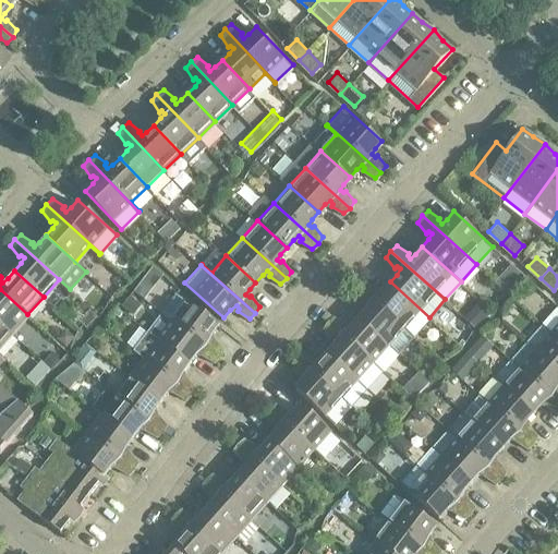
[(429,317),(390,281),(384,289),(378,293),(376,290),(377,288),(365,280),(359,286),(413,335),(429,317)]
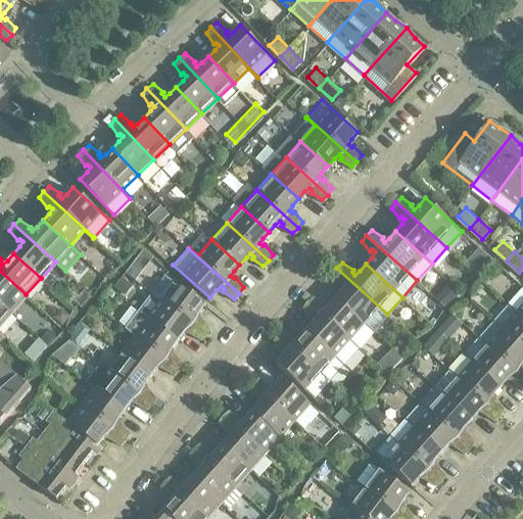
[(387,314),(336,268),(332,274),(340,284),(342,283),(345,285),(342,290),(336,297),(373,330),(387,314)]
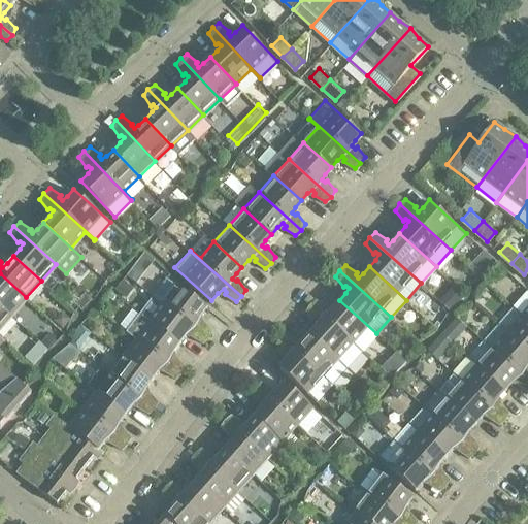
[(26,297),(0,273),(0,303),(11,314),(26,297)]
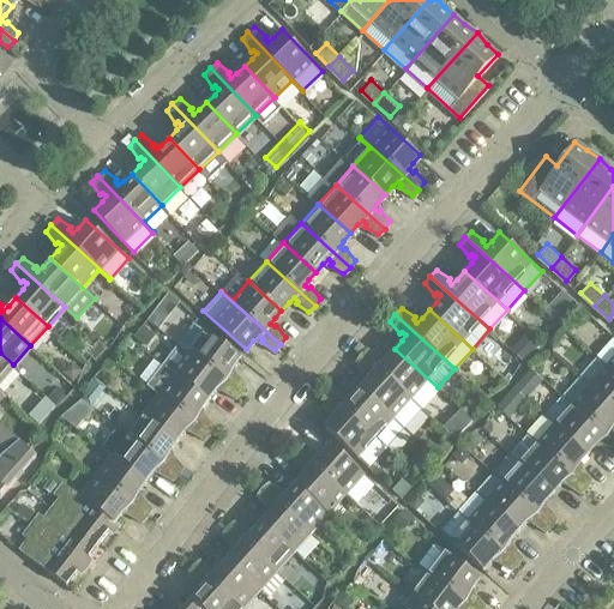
[(240,355),(194,320),(178,342),(242,390),(246,383),(235,372),(234,373),(229,371),(233,365),(240,355)]
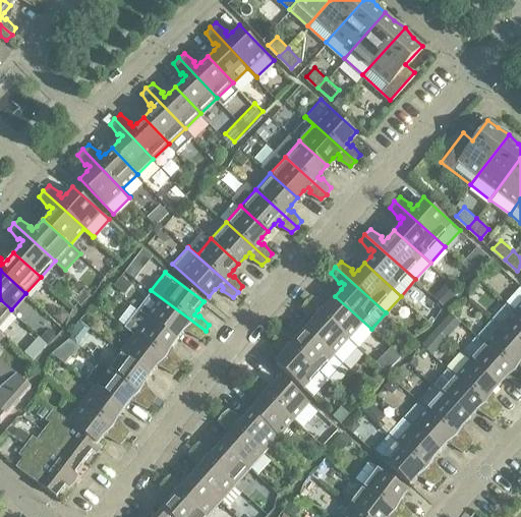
[(520,284),(506,301),(520,314),(520,284)]
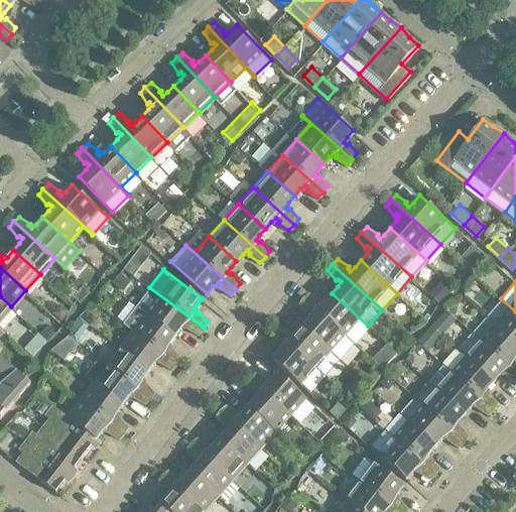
[(204,328),(149,287),(136,304),(146,311),(175,334),(180,327),(185,323),(187,326),(186,328),(198,334),(204,328)]
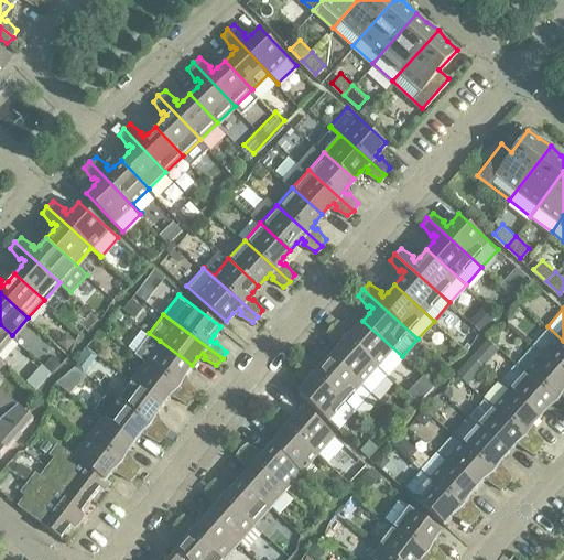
[(402,356),(362,321),(356,327),(351,332),(348,329),(349,326),(337,320),(331,324),(386,374),(402,356)]
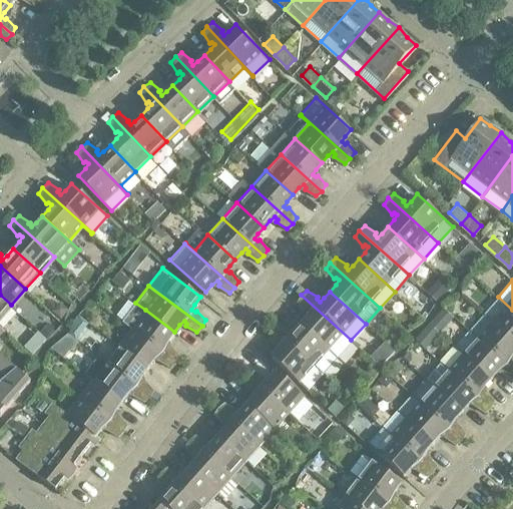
[(0,317),(11,305),(0,295),(0,317)]
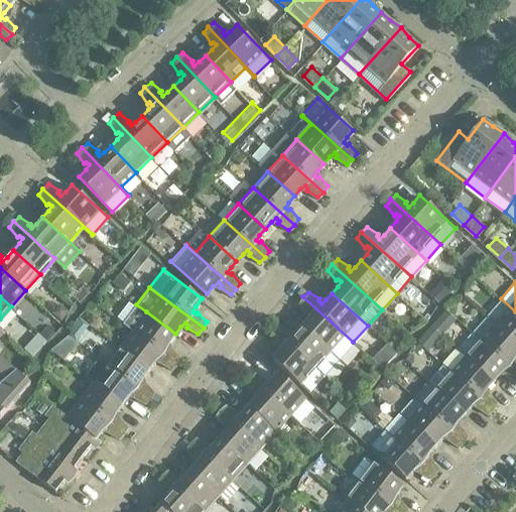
[(353,342),(302,296),(299,302),(307,312),(308,311),(311,313),(308,318),(302,326),(339,358),(353,342)]
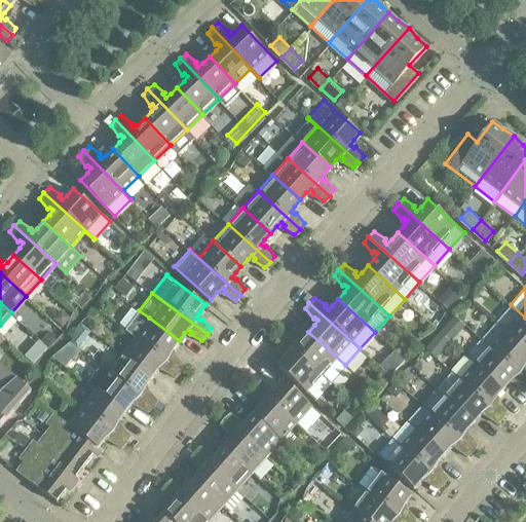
[(525,318),(511,304),(496,321),(525,347),(525,318)]
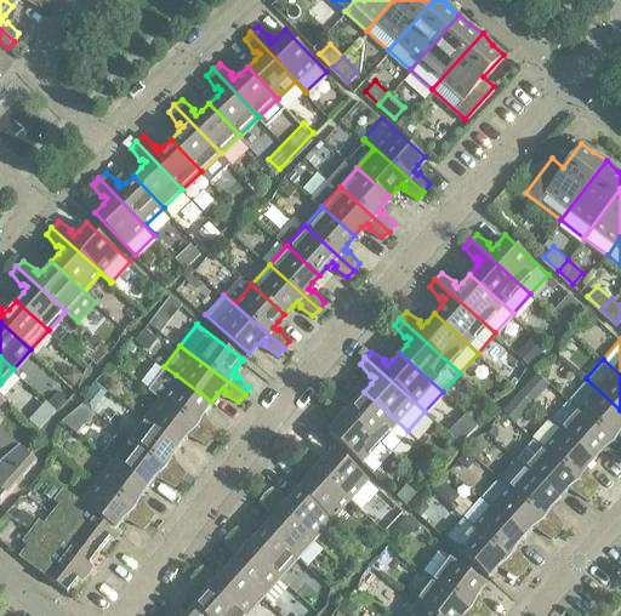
[(211,401),(176,375),(164,366),(148,387),(160,395),(212,437),(217,428),(206,417),(205,420),(200,417),(204,410),(211,401)]
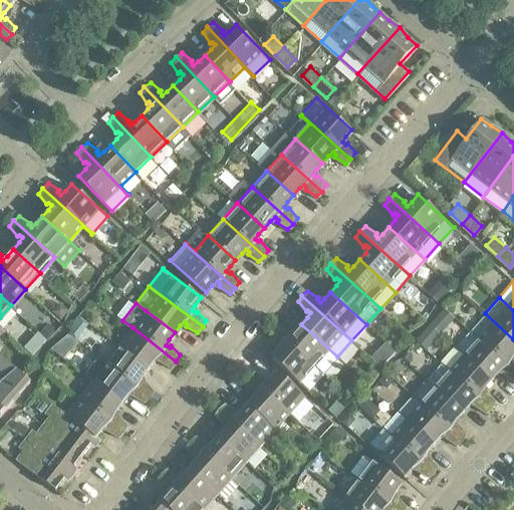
[(513,339),(485,313),(470,329),(513,367),(513,358),(511,356),(513,352),(513,339)]
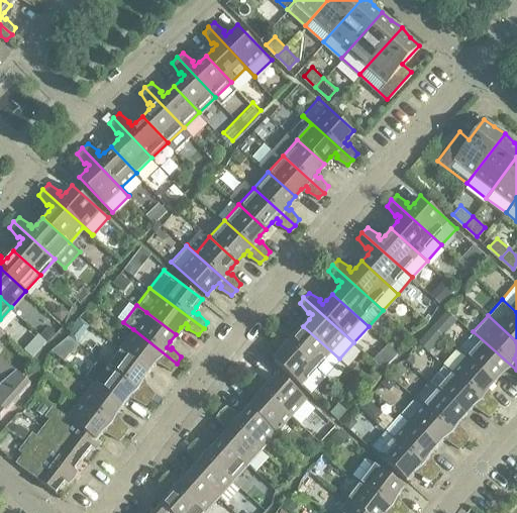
[(339,358),(303,326),(297,333),(293,337),(290,333),(291,332),(280,325),(275,329),(325,375),(339,358)]
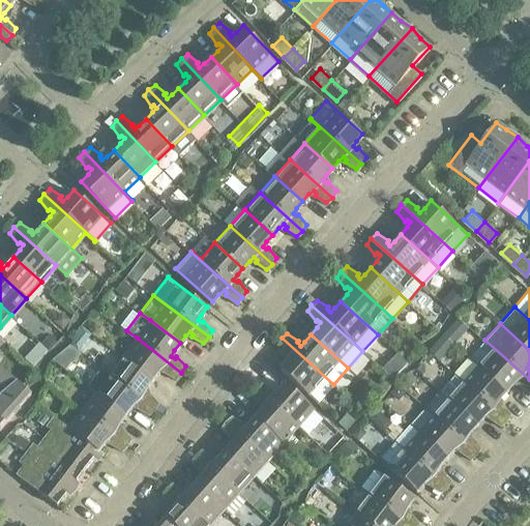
[(35,359),(49,345),(40,338),(27,352),(35,359)]
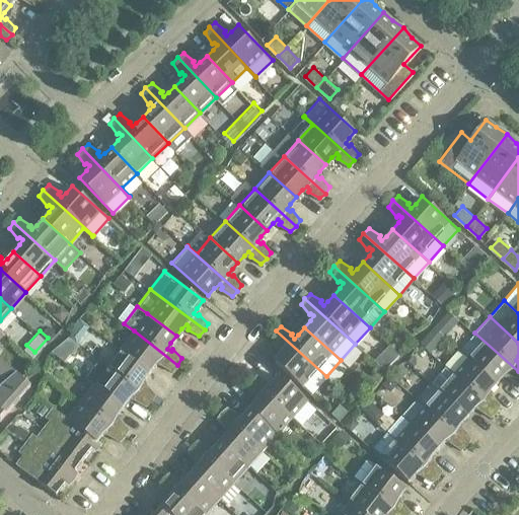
[(177,365),(134,330),(121,349),(150,371),(155,363),(159,359),(162,362),(161,364),(172,370),(177,365)]
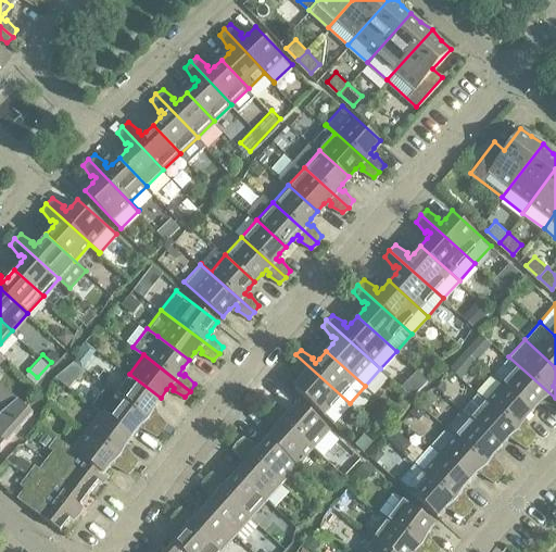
[(350,403),(295,354),(291,362),(300,373),(301,371),(305,373),(301,378),(294,387),(333,422),(350,403)]
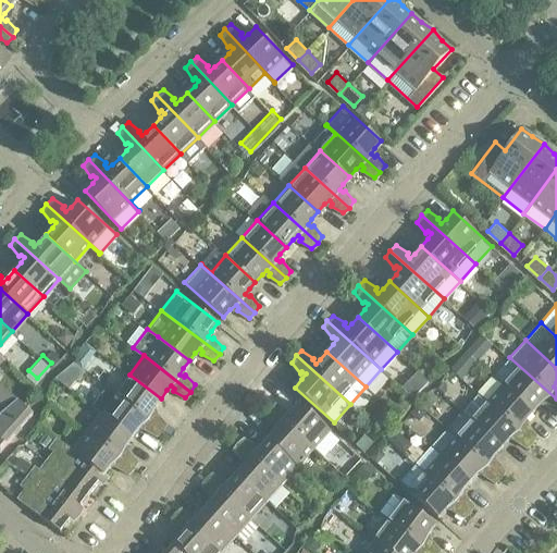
[(69,383),(86,368),(76,356),(59,372),(69,383)]
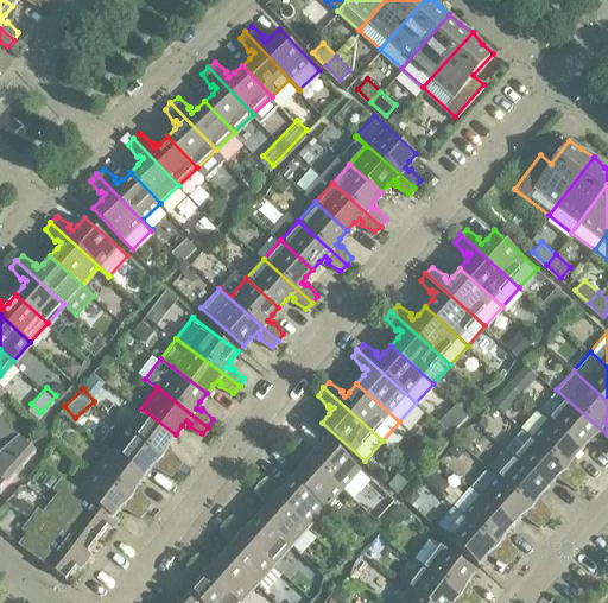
[(607,435),(556,389),(539,408),(582,446),(589,438),(595,435),(597,438),(596,439),(607,446),(607,435)]
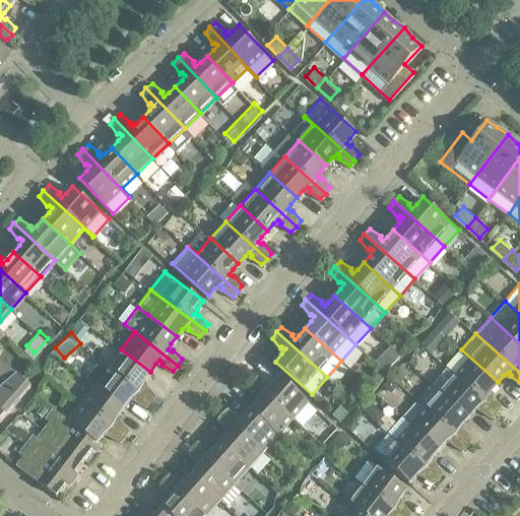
[(150,372),(121,349),(107,367),(151,400),(155,394),(146,385),(145,386),(141,384),(144,379),(150,372)]
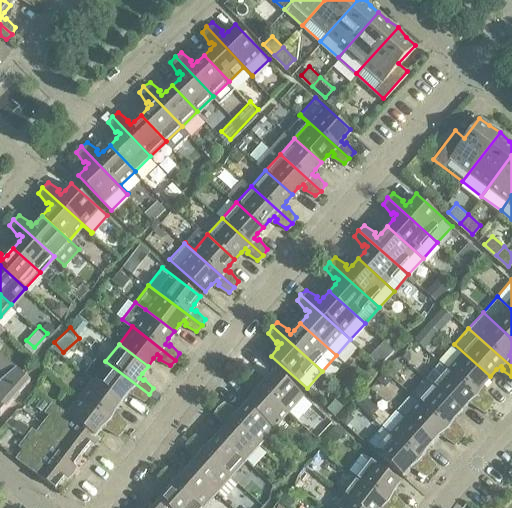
[(490,376),(454,344),(439,360),(489,405),(494,399),(486,389),(484,390),(481,388),(484,383),(490,376)]
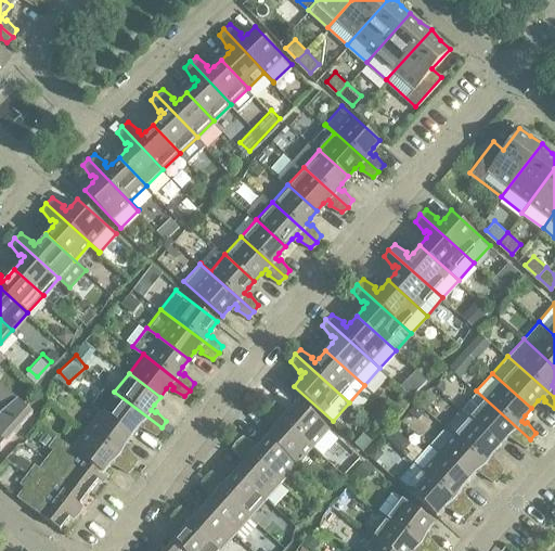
[(438,376),(436,384),(436,385),(442,387),(444,379),(438,376)]
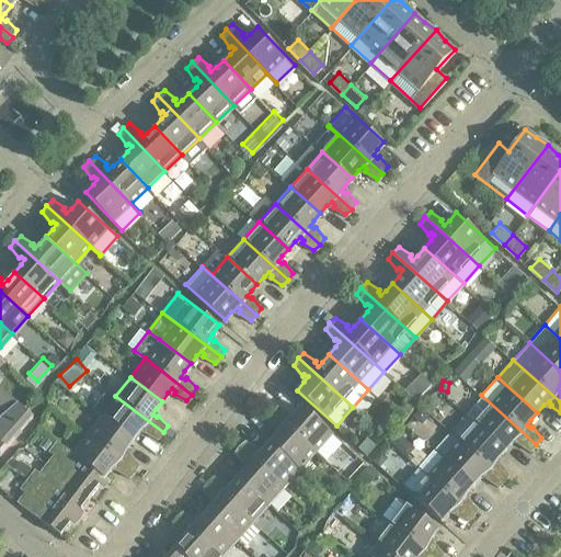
[(0,450),(33,415),(0,385),(0,413),(2,416),(0,419),(0,450)]
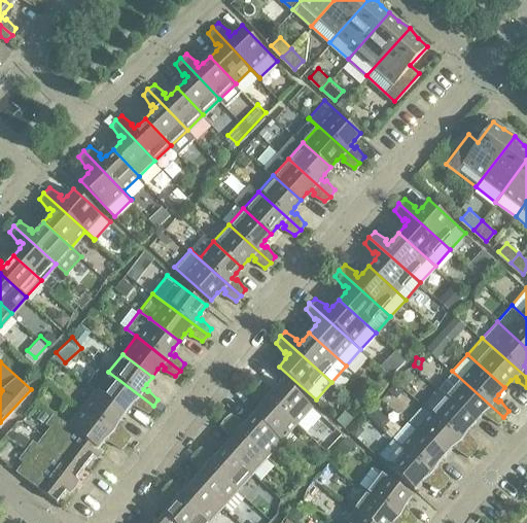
[(388,373),(395,368),(391,362),(384,368),(388,373)]
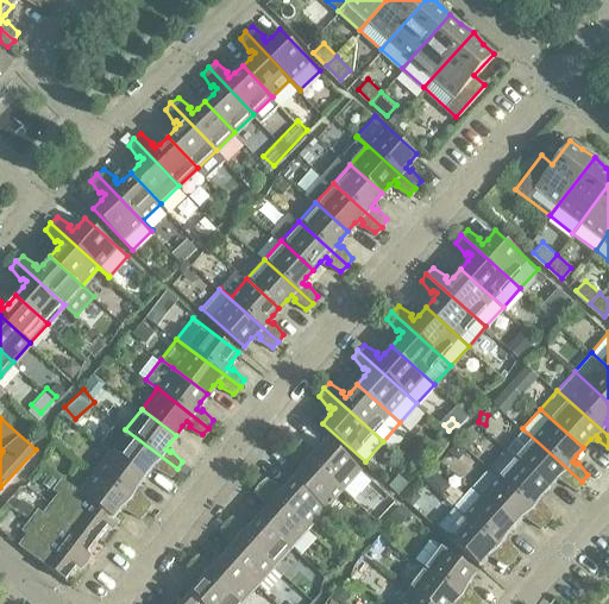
[(29,434),(33,428),(27,422),(22,428),(29,434)]
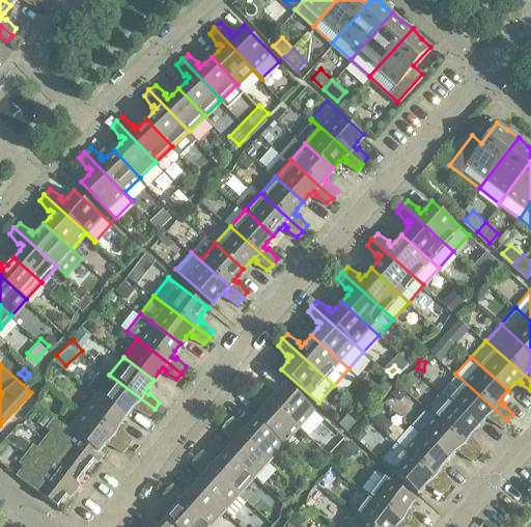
[(155,409),(109,375),(102,368),(88,386),(95,392),(126,415),(132,408),(136,404),(139,407),(138,409),(149,414),(155,409)]
